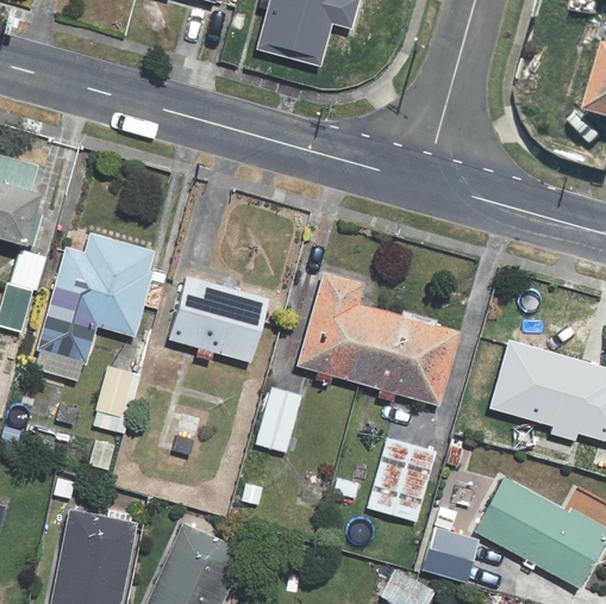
[(330,26),(348,31),(354,0),(269,0),(260,47),(322,61),(330,26)]
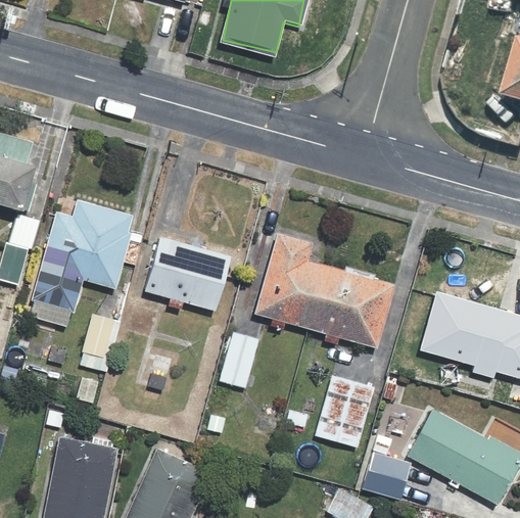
[(519,36),(503,93),(519,97),(519,36)]
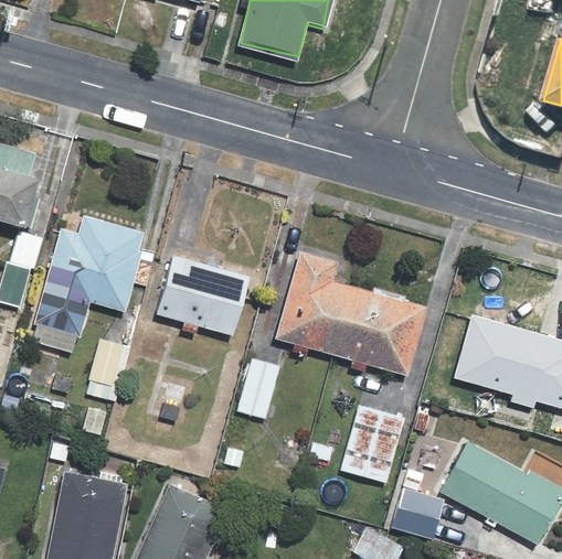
[(32,179),(0,169),(0,222),(18,227),(32,179)]
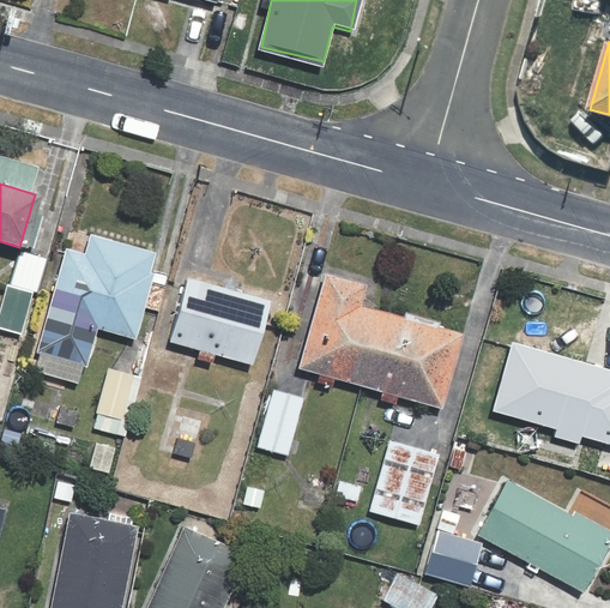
[(136,341),(158,254),(86,236),(82,256),(64,251),(32,373),(79,385),(94,330),(136,341)]
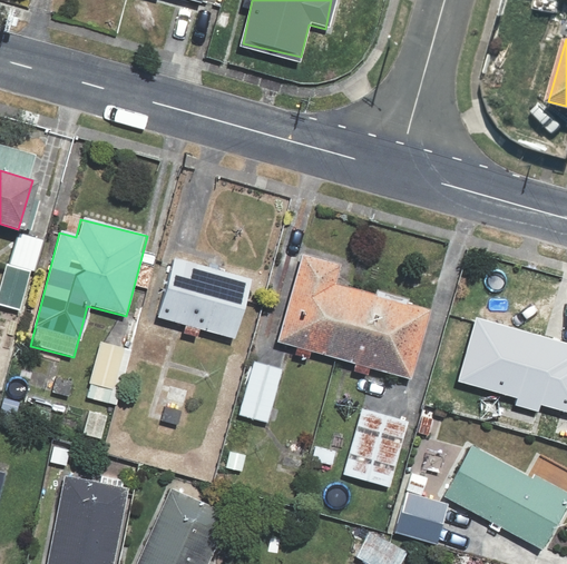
[(40,240),(12,233),(0,277),(0,305),(21,312),(40,240)]
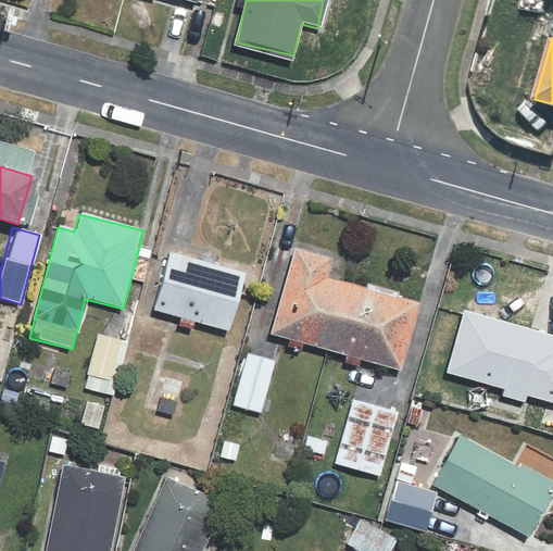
[(361,359),(404,371),(422,303),(324,276),(329,257),(291,246),(267,333),(290,339),(288,345),(302,349),(303,342),(343,353),(341,362),(359,367),(361,359)]
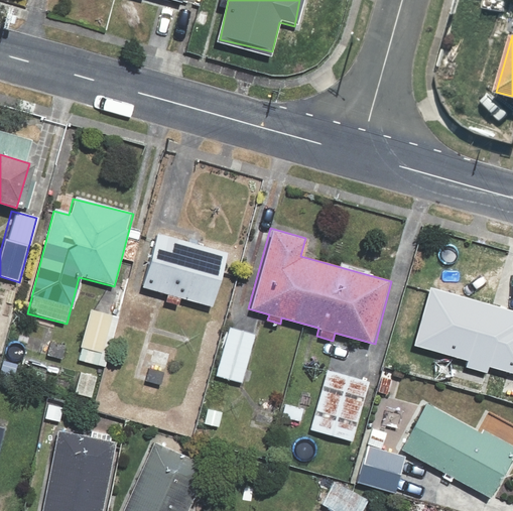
[(150,234),(137,288),(165,294),(163,302),(177,305),(179,298),(187,300),(187,301),(206,305),(219,249),(150,234)]
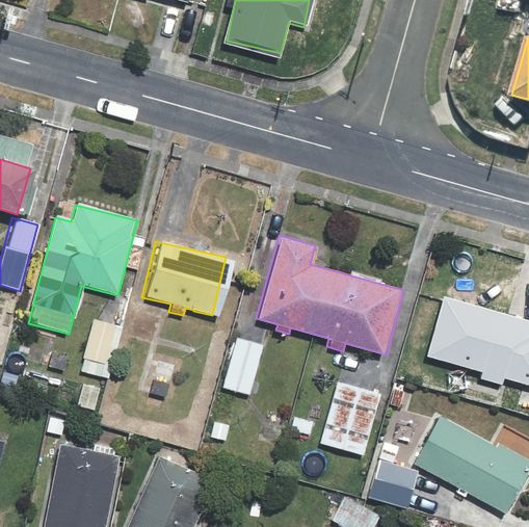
[(477,378),(503,385),(505,377),(528,384),(528,316),(442,293),(425,356),(479,371),(477,378)]
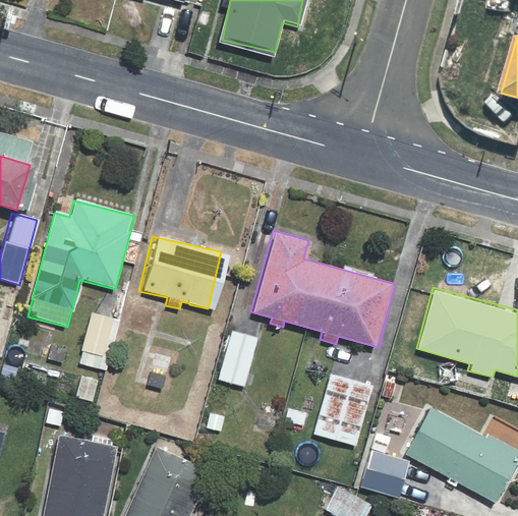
[(114,324),(89,318),(79,361),(105,367),(114,324)]
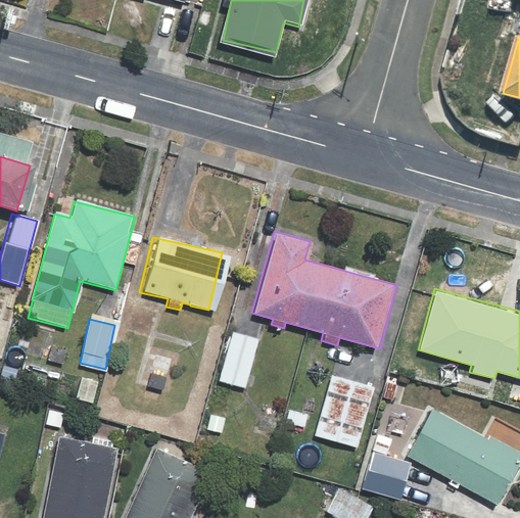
[(262,342),(233,333),(219,380),(247,389),(262,342)]
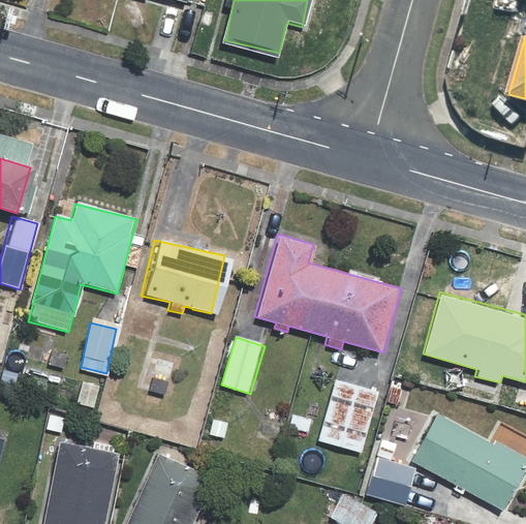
[(362,453),(379,388),(336,376),(318,441),(362,453)]
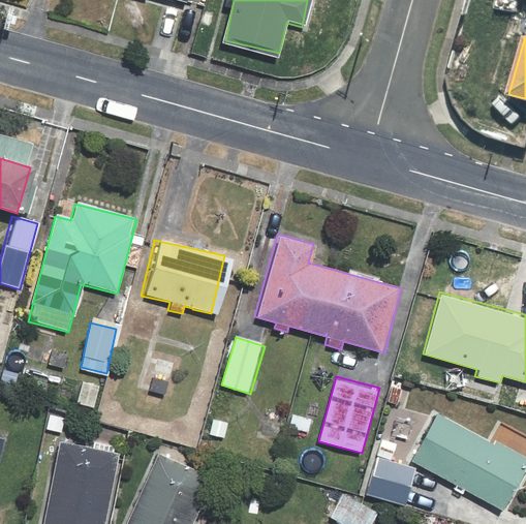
[(111,393),(76,388),(71,420),(105,425),(111,393)]
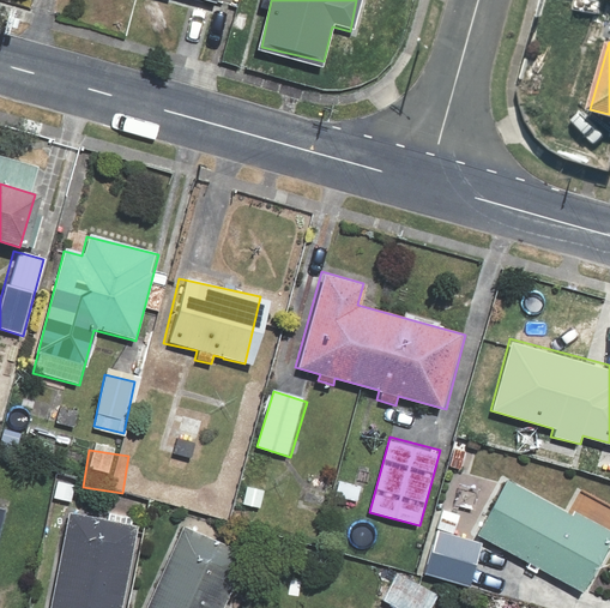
[(503,481),(476,536),(575,589),(605,530),(503,481)]
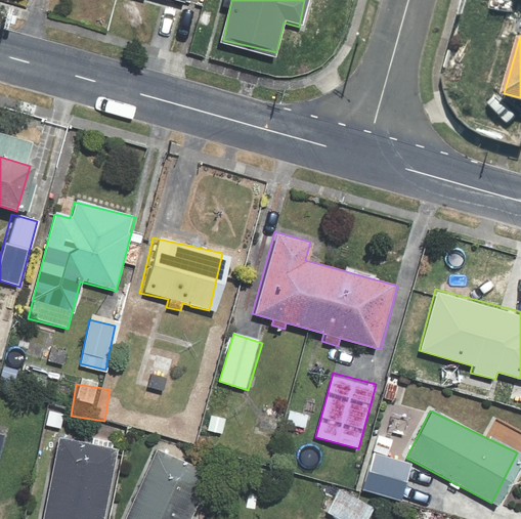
[(101,518),(115,458),(100,455),(101,448),(68,442),(67,452),(54,449),(41,518),(101,518)]
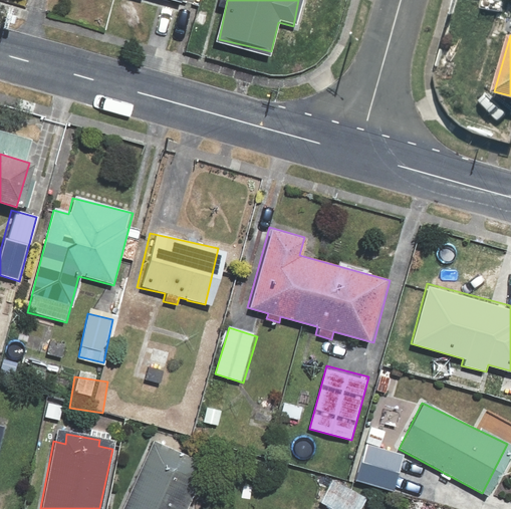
[(190,508),(210,467),(152,439),(117,508),(190,508)]
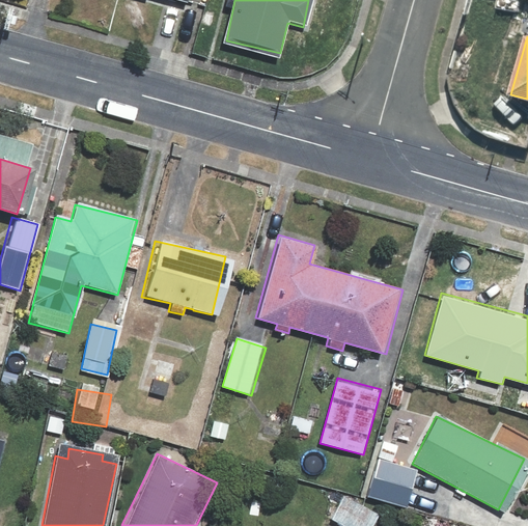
[(414,470),(374,463),(367,497),(407,505),(414,470)]
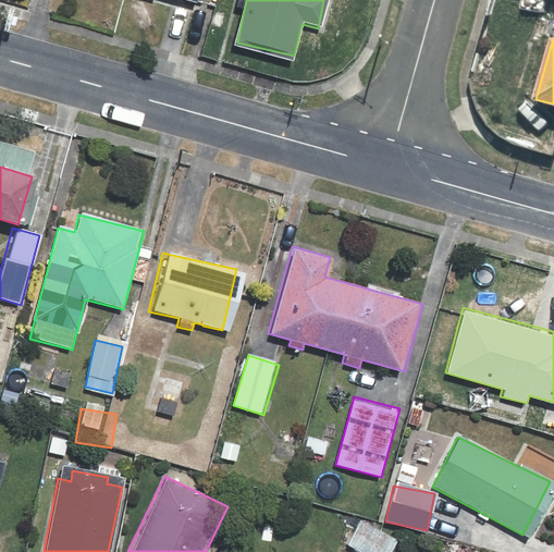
[(360,522),(345,546),(356,551),(390,551),(396,542),(360,522)]
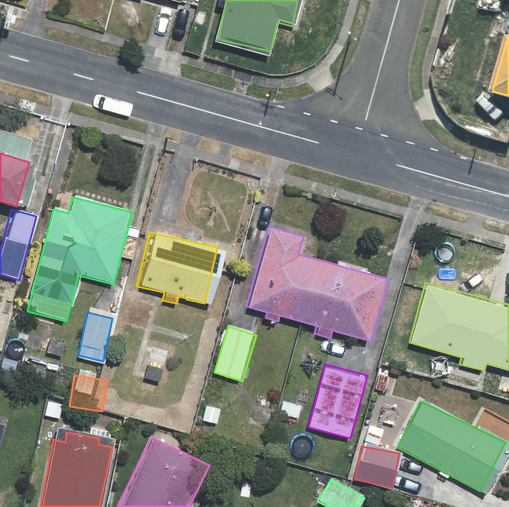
All buildings are outlined.
